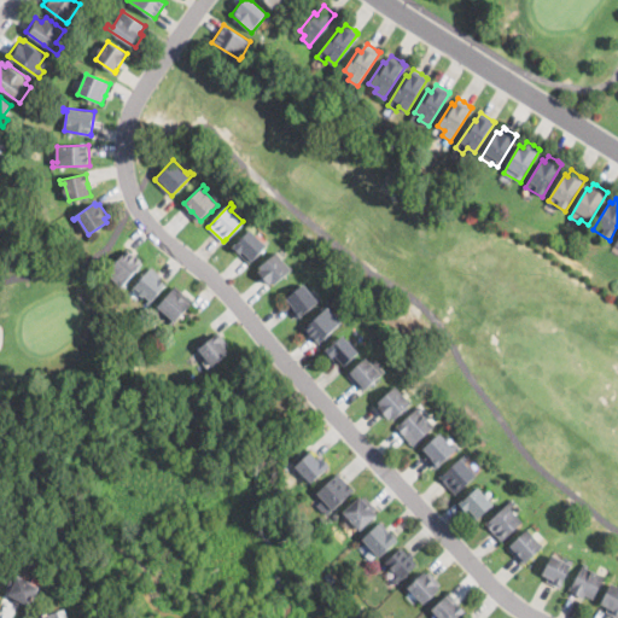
[(267,245),(251,262),(234,246),(250,229),(267,245)]
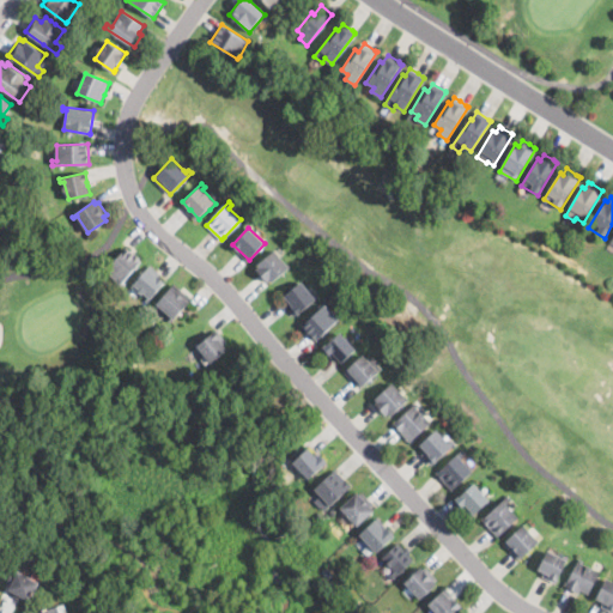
[(125,280),(121,284),(105,271),(126,247),(141,260),(125,280)]
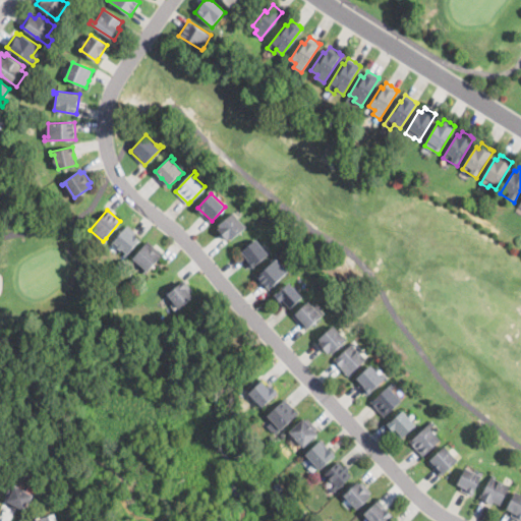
[(245,228),(231,240),(229,237),(226,240),(217,229),(220,227),(219,225),(230,215),(233,213),(245,228)]
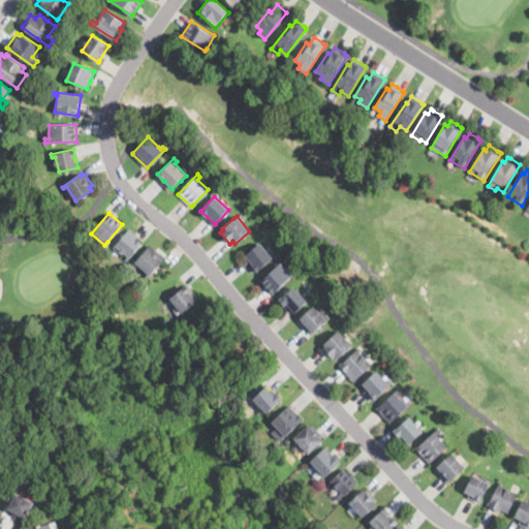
[(139,246),(128,258),(114,245),(129,228),(138,237),(136,239),(142,244),(139,246)]
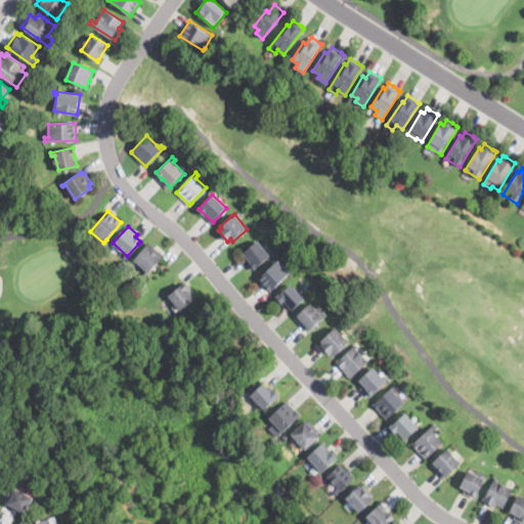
[(263,247),(267,253),(270,250),(273,253),(252,271),(244,261),(247,258),(243,253),(258,239),(263,247)]
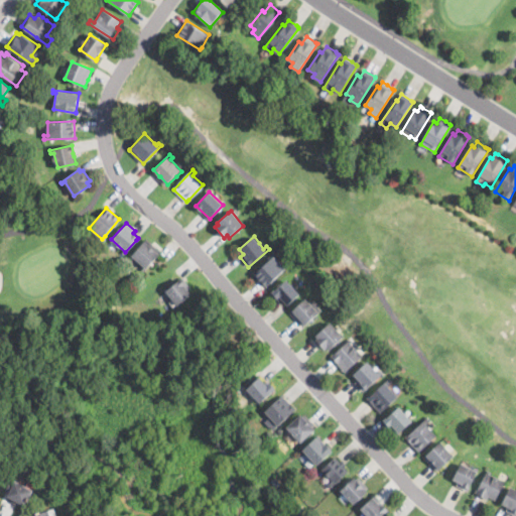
[(158,255),(145,268),(131,255),(146,239),(160,252),(158,255)]
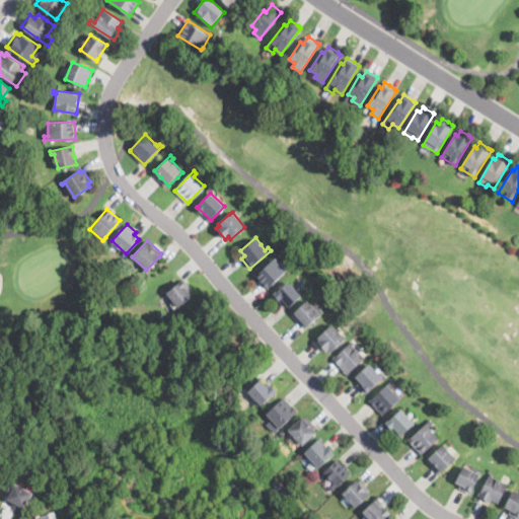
[(279,277),(266,288),(255,275),(262,270),(276,257),(287,270),(279,277)]
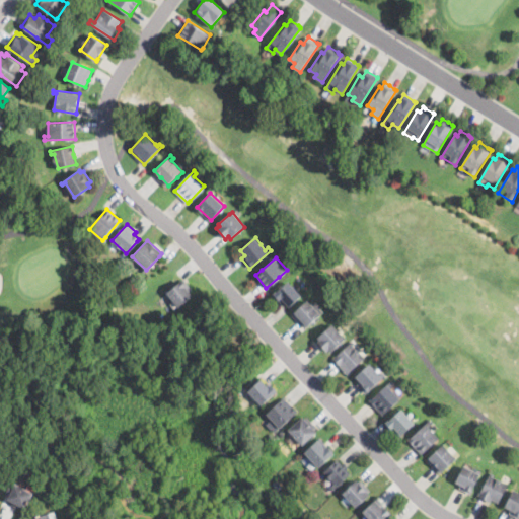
[(180,304),(177,307),(166,293),(166,292),(183,279),(192,289),(189,291),(192,295),(180,304)]
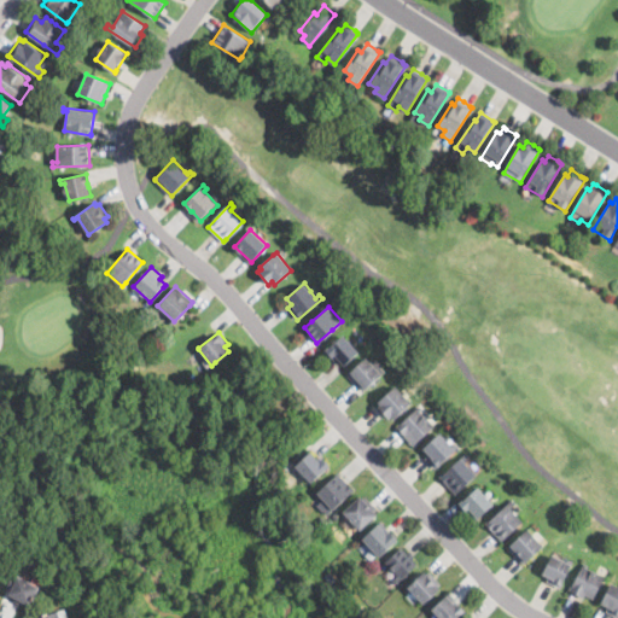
[(359,351),(344,365),(337,357),(333,360),(326,351),(328,349),(343,336),(359,351)]
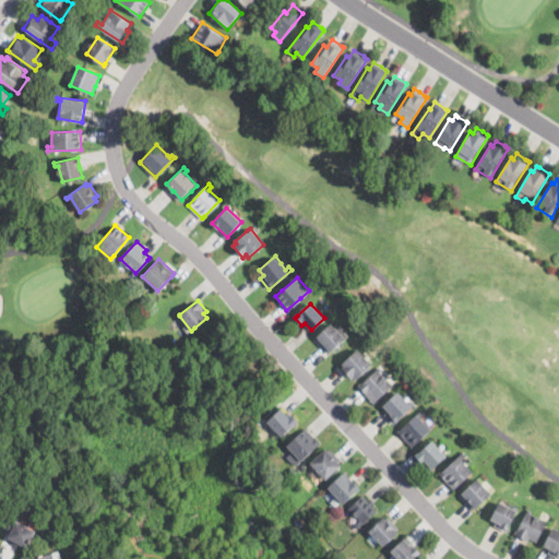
[(333,325),(335,328),(339,323),(346,331),(344,332),(347,335),(329,354),(313,339),(331,322),(333,325)]
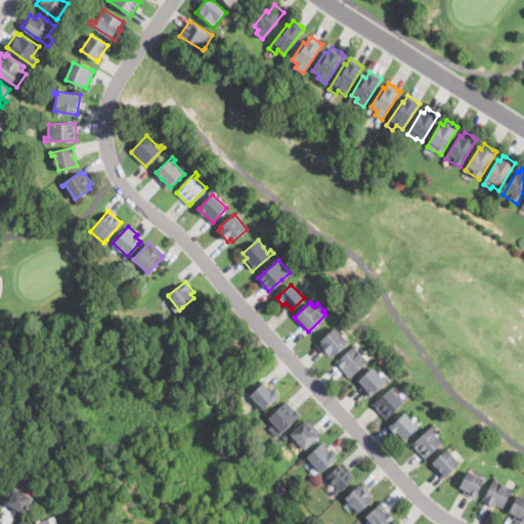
[(348,342),(335,355),(332,352),(330,355),(320,345),(322,343),(320,341),(329,333),(335,328),(348,342)]
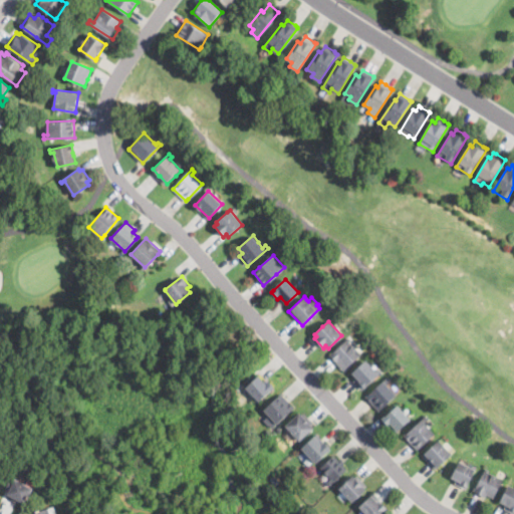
[(353,360),(343,369),(330,356),(347,339),(361,352),(353,360)]
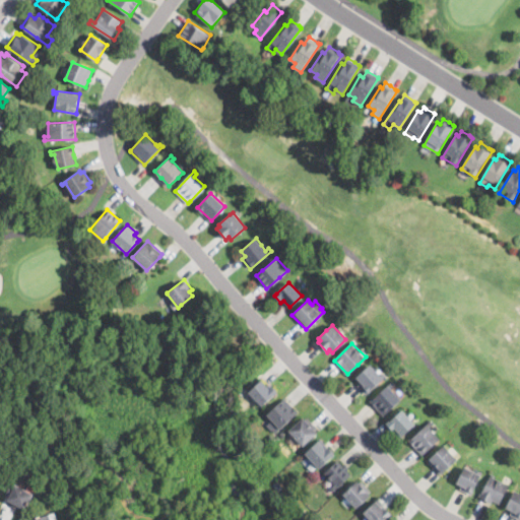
[(370,365),(379,375),(382,372),(387,377),(367,395),(358,386),(361,383),(356,378),(370,365)]
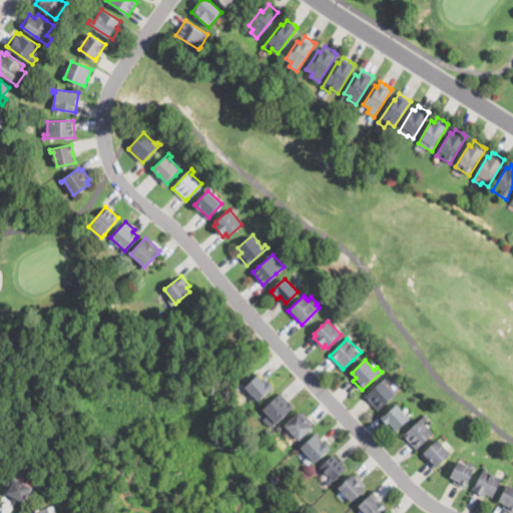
[(260,376),(266,383),(268,381),(274,388),(258,401),(244,386),(258,374),(260,376)]
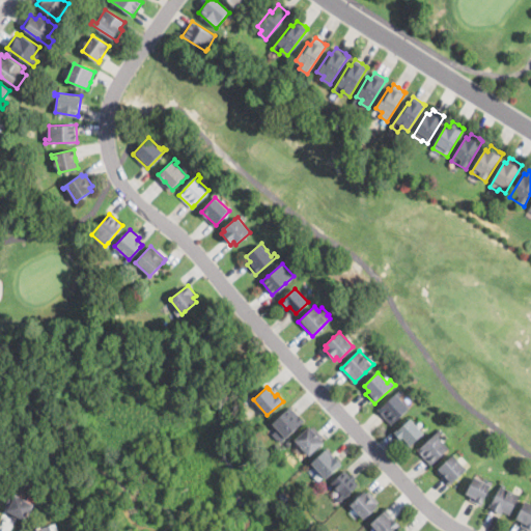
[(396,420),(391,424),(378,410),(400,389),(403,393),(399,397),(410,408),(396,420)]
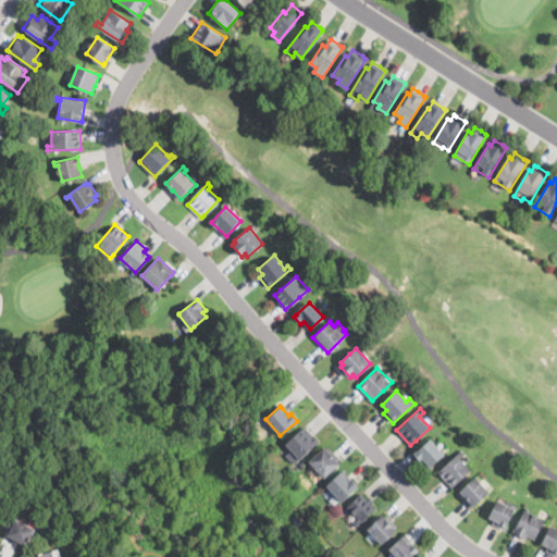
[(296,463),(295,463),(292,460),(297,455),(286,444),(305,426),(319,442),(296,463)]
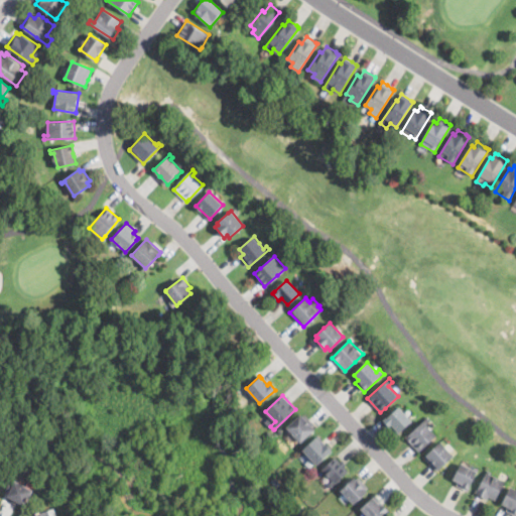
[(396,435),(383,422),(399,407),(412,421),(396,435)]
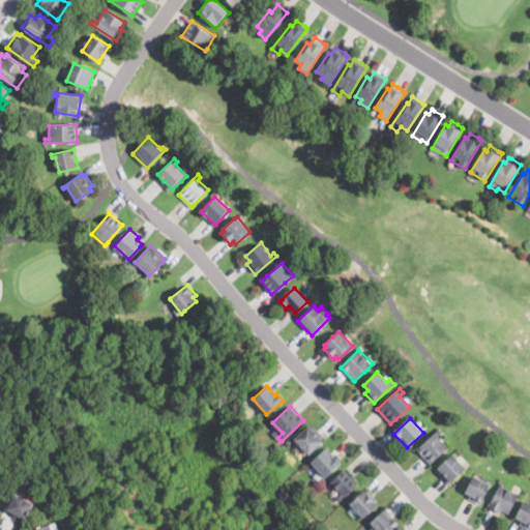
[(312,450),(308,454),(294,439),(297,436),(310,425),(323,441),(312,450)]
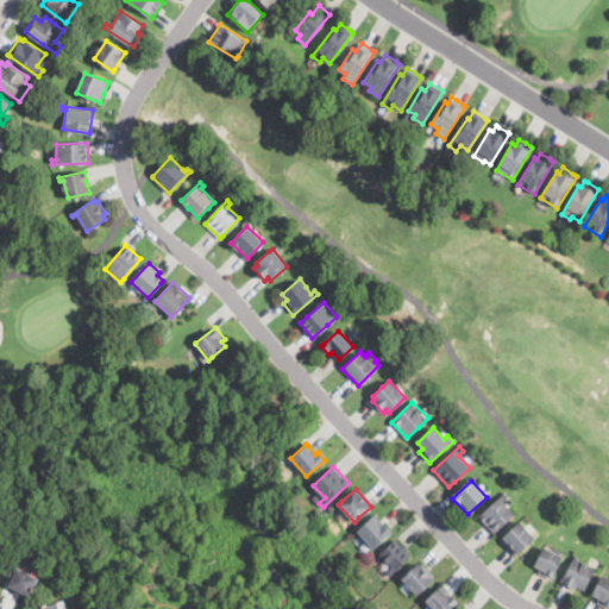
[(515,514),(494,533),(478,516),(504,491),(508,496),(503,501),(515,514)]
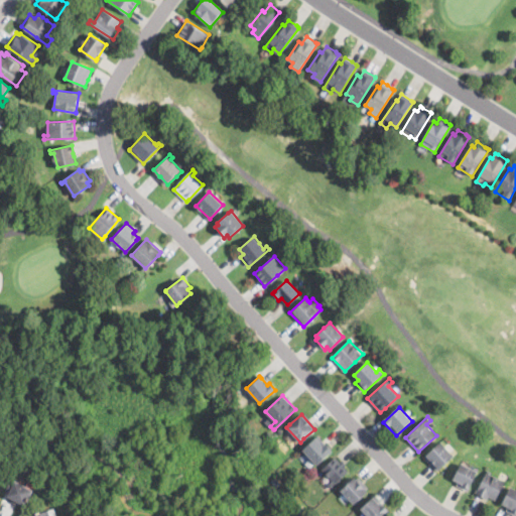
[(314,437),(323,445),(325,442),(332,449),(316,465),(302,450),(314,437)]
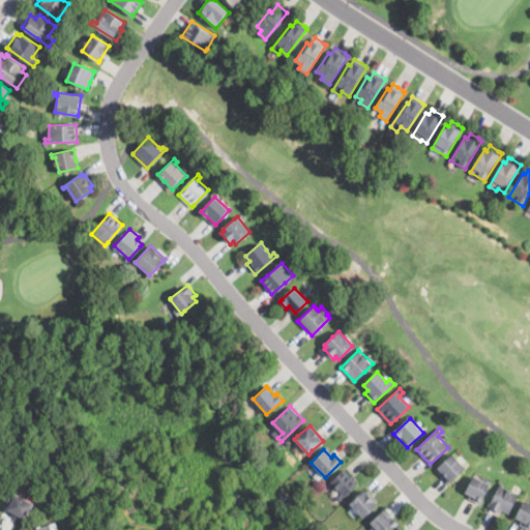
[(466,467),(449,483),(435,470),(438,467),(451,453),(466,467)]
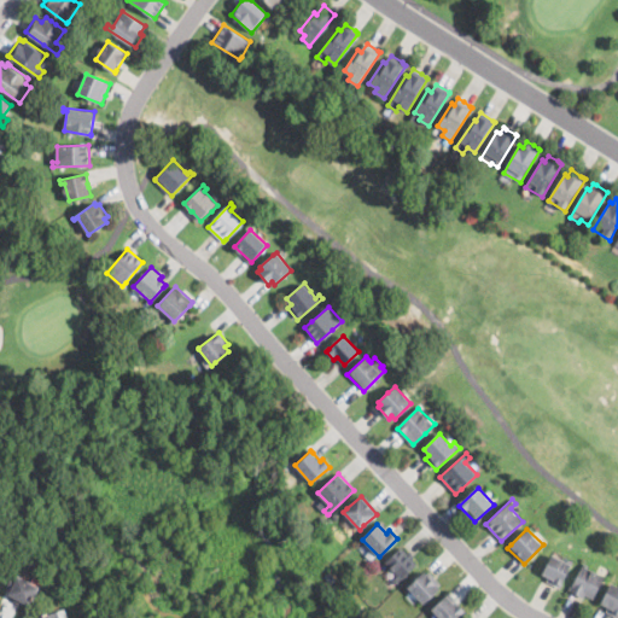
[(406,552),(407,553),(409,551),(413,555),(410,558),(417,565),(397,583),(394,579),(397,576),(385,563),(401,547),(406,552)]
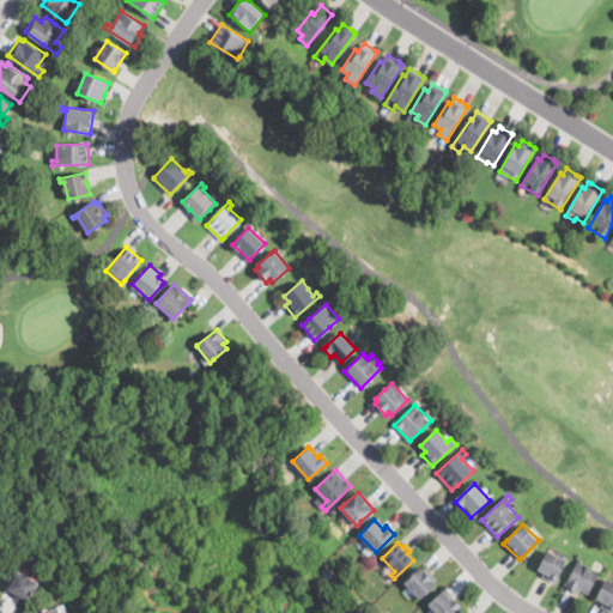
[(558,577),(556,583),(541,576),(544,571),(539,568),(547,551),(566,560),(558,577)]
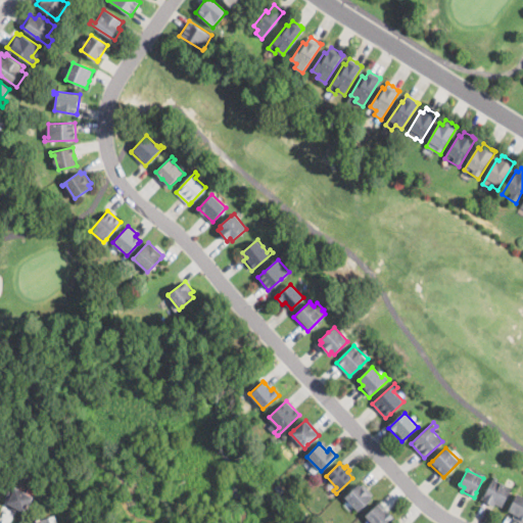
[(510,491),(502,507),(495,504),(494,506),(481,500),(493,476),(497,478),(497,480),(512,487),(510,491)]
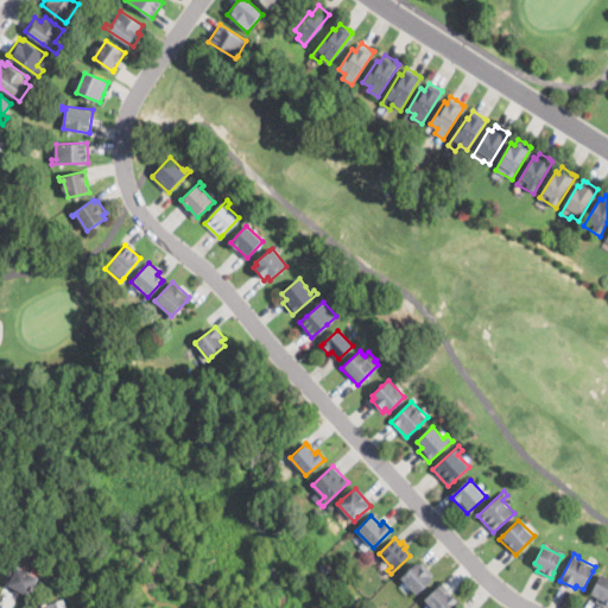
[(330,569),(327,572),(320,565),(324,562),(330,569)]
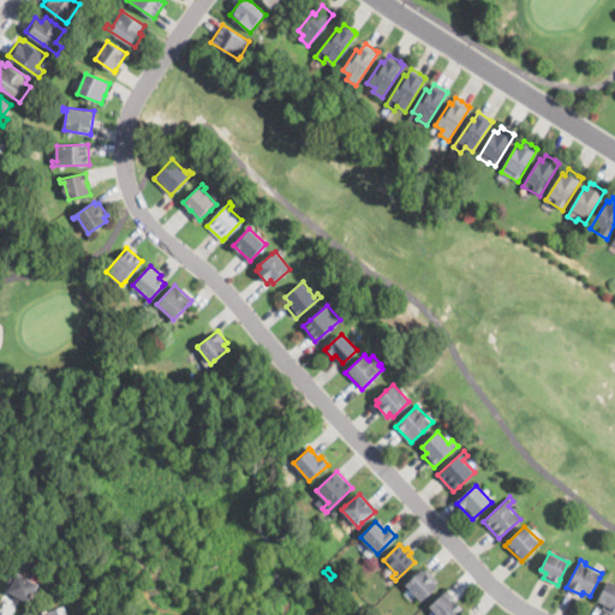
[(436,587),(421,601),(406,584),(423,568),(439,585),(436,587)]
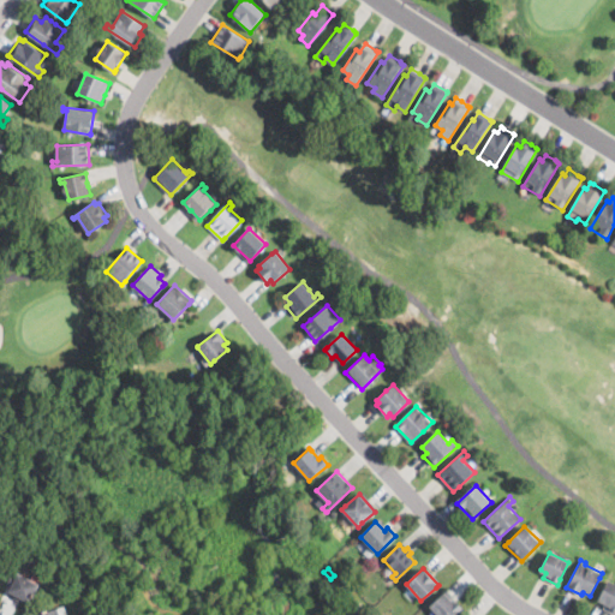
[(22,574),(31,579),(39,584),(30,602),(23,598),(21,602),(13,598),(16,595),(9,591),(11,586),(9,584),(13,575),(16,577),(18,573),(22,574)]
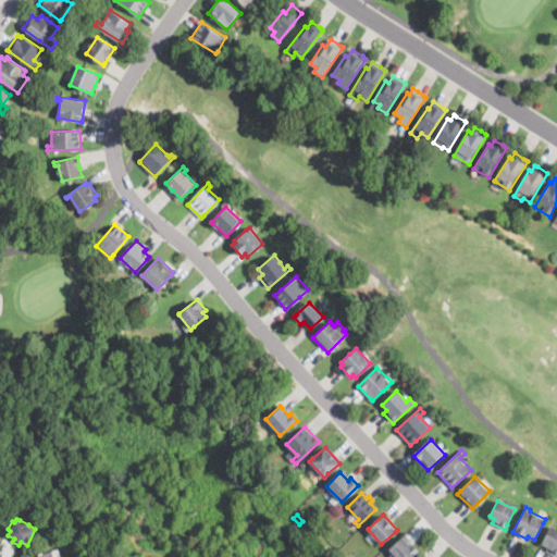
[(556,529),(556,556),(546,552),(548,546),(542,544),(551,527),(556,529)]
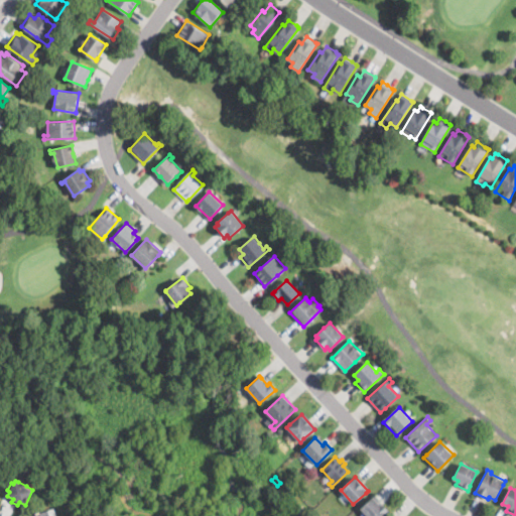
[(379,504),(381,506),(383,504),(388,510),(381,515),(367,515),(365,513),(361,509),(373,497),(379,504)]
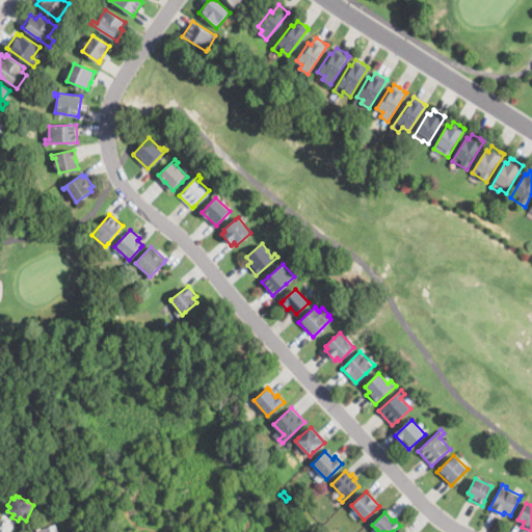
[(313,528),(307,530),(303,523),(310,520),(313,528)]
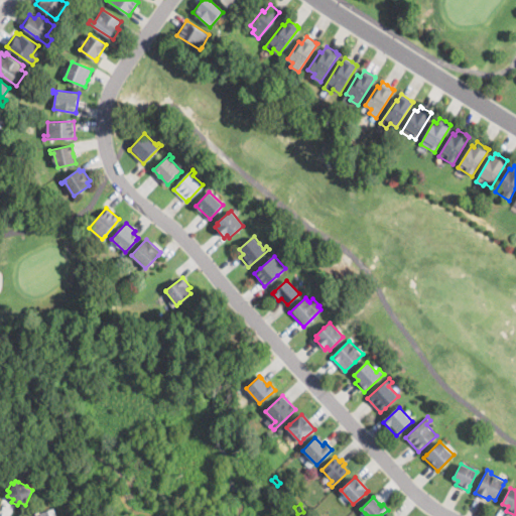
All buildings are outlined.
